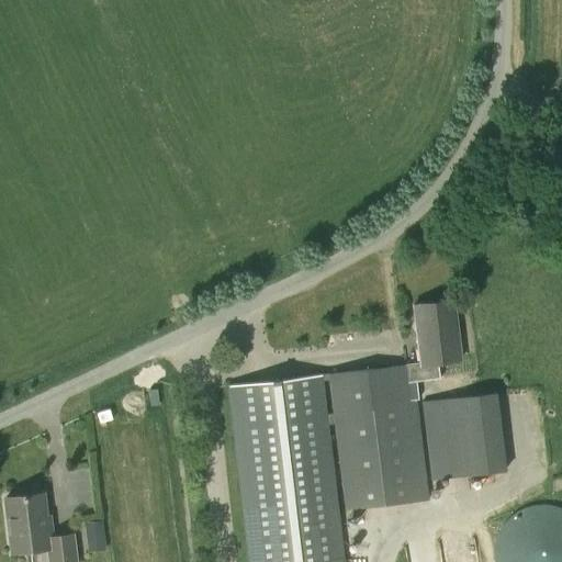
[(419,364),(436,362),(459,360),(452,302),(413,306),(419,363),(419,364)]
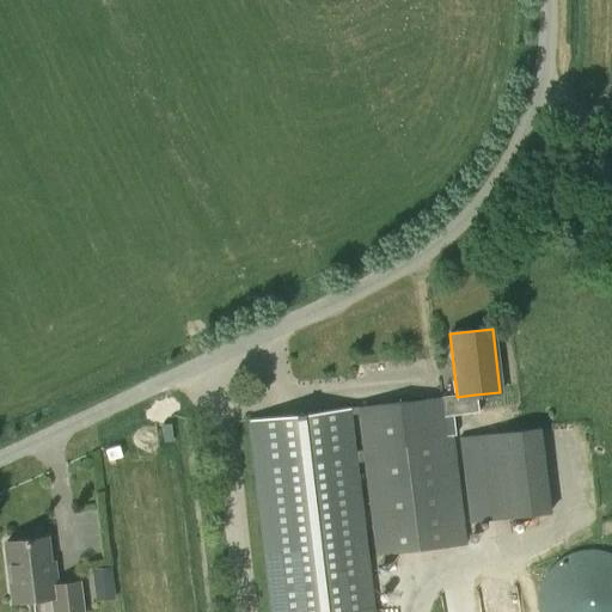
[(453,435),(451,415),(477,412),(475,395),(457,397),(457,396),(248,421),(270,611),(373,611),(355,461),(363,461),(374,555),(465,544),(452,435),(453,435)]
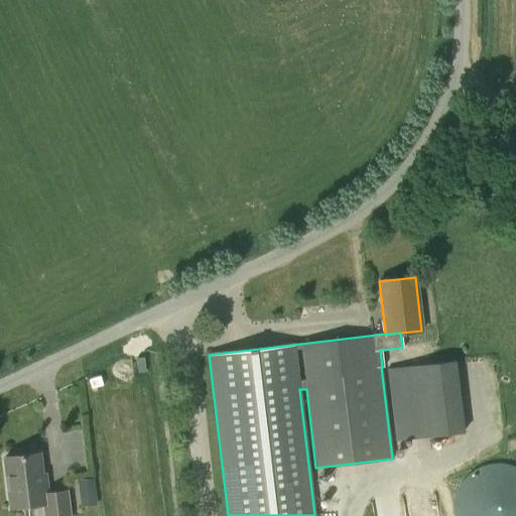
[(395,440),(463,432),(454,361),(386,369),(395,440)]
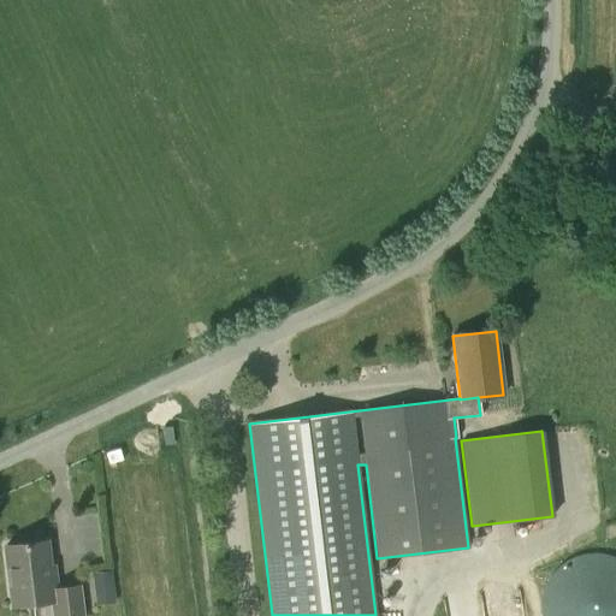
[(51,587),(46,542),(5,546),(12,605),(49,600),(51,615),(83,615),(80,584),(51,587)]
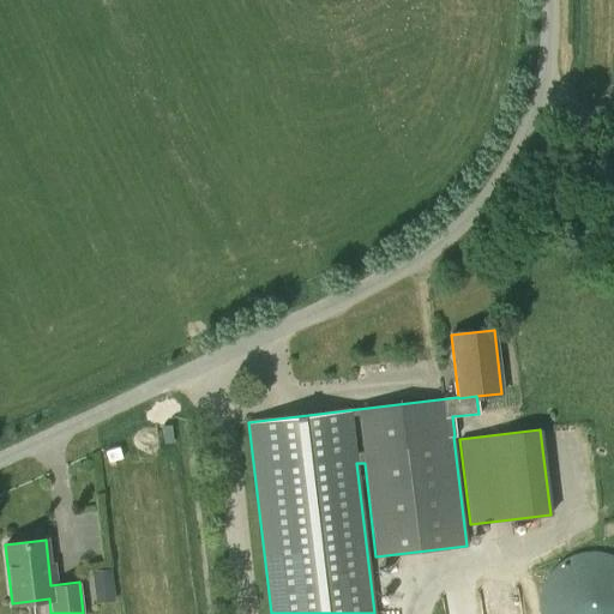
[(613,613),(613,557),(606,553),(597,552),(589,552),(579,553),(572,555),(564,559),(557,565),(551,571),(546,578),(542,587),(541,595),(540,603),(541,612),(541,613),(613,613)]
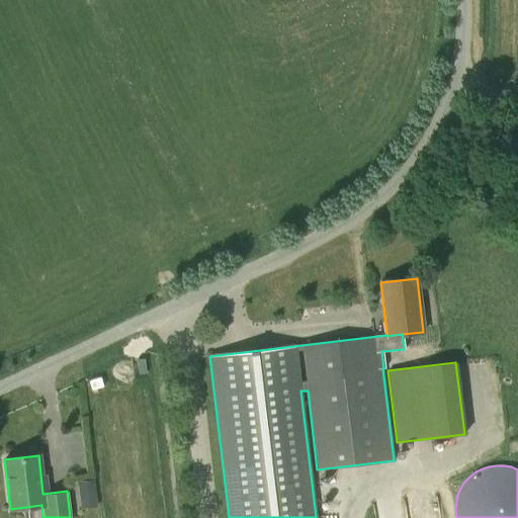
[(95,479),(81,481),(85,506),(99,503),(95,479)]
